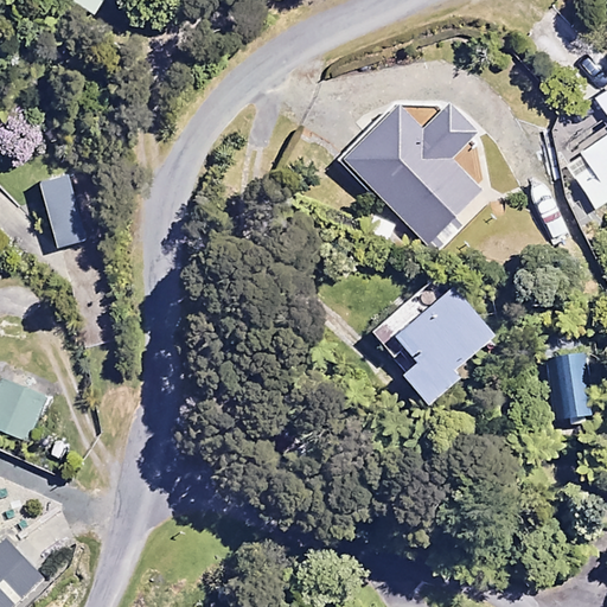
[(594,210),(606,200),(606,87),(595,95),(606,113),(606,134),(563,163),(594,210)]
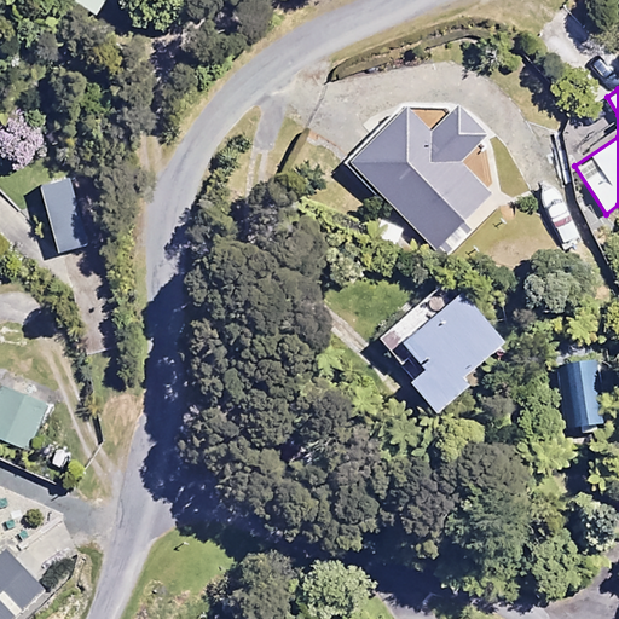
[(470,231),(462,223),(492,191),(461,161),(490,131),(460,100),(432,129),(406,104),(350,162),(437,248),(444,241),(453,249),(470,231)]
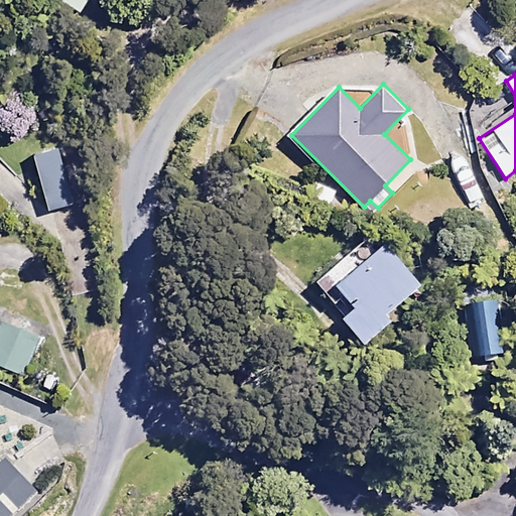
[(68,178),(57,148),(33,155),(43,186),(68,178)]
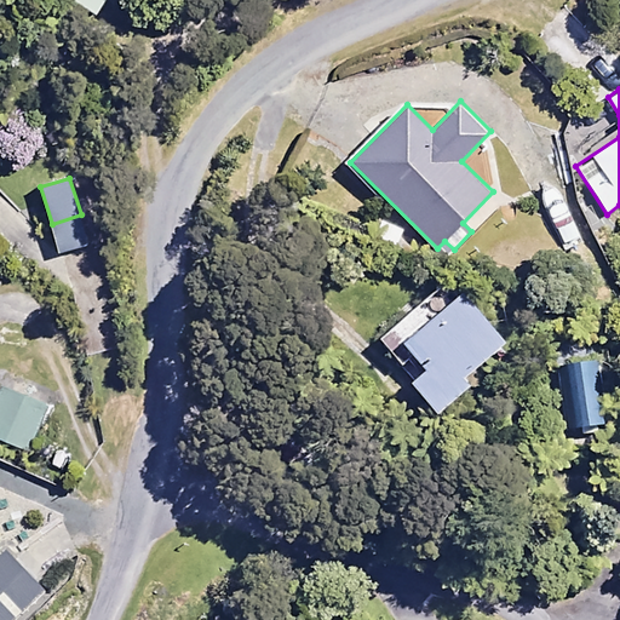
[(377,214),(366,236),(396,251),(407,229),(377,214)]
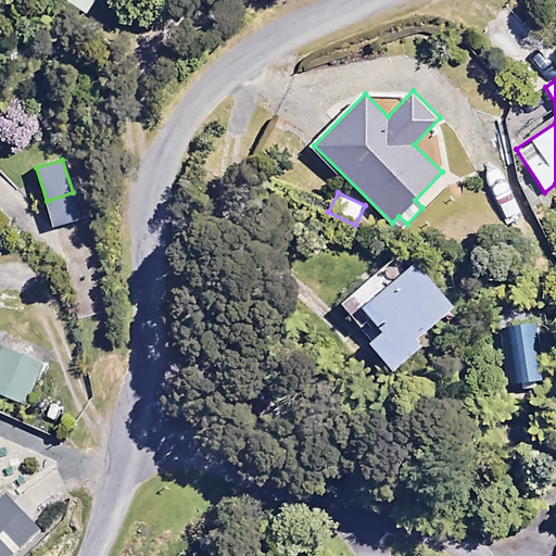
[(451,308),(408,256),(353,302),(362,313),(348,324),(389,374),(418,349),(413,341),(451,308)]
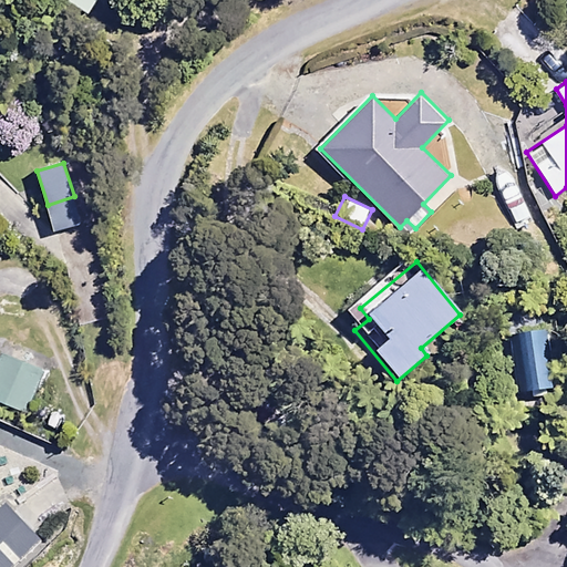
[(549,390),(544,329),(507,332),(513,393),(549,390)]
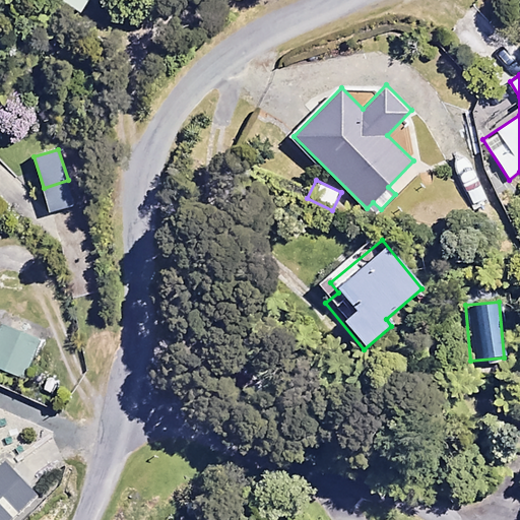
[(40,337),(2,321),(0,325),(0,367),(22,377),(40,337)]
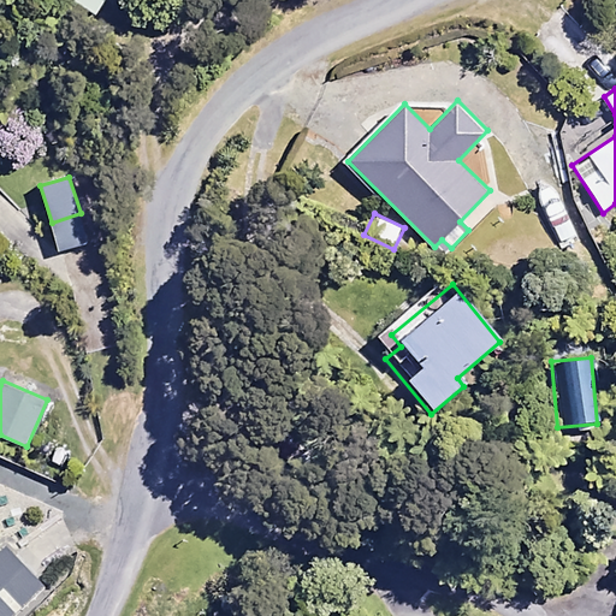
[(0,615),(9,615),(42,580),(4,544),(0,548),(0,615)]
